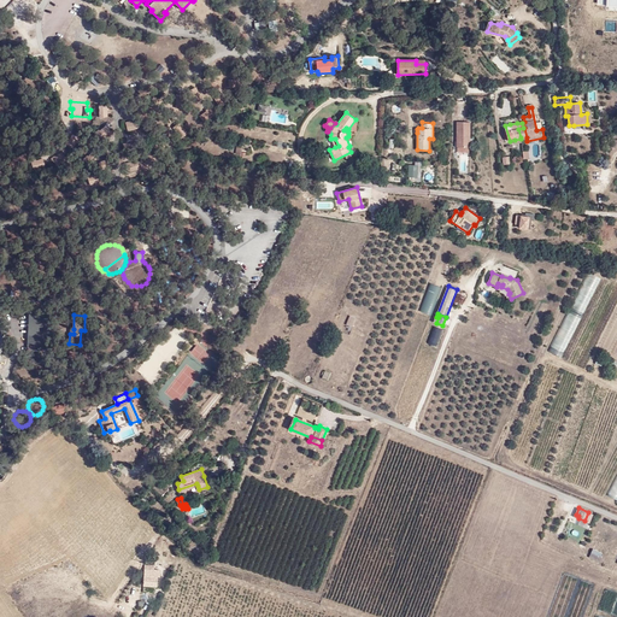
[(153,570),(153,566),(145,566),(145,586),(158,587),(158,576),(160,577),(162,570),(153,570)]
